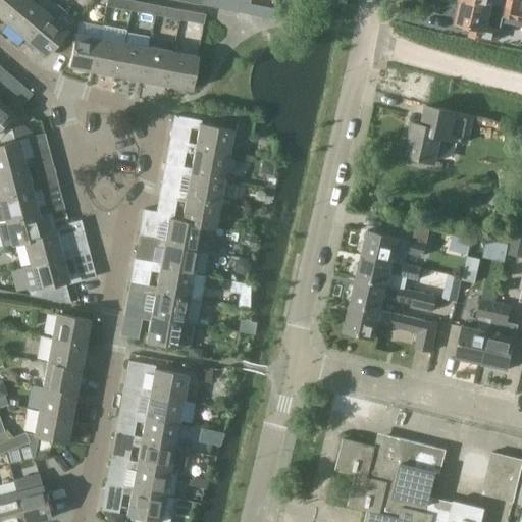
[(0,0),(0,17),(7,24),(28,0),(0,0)]
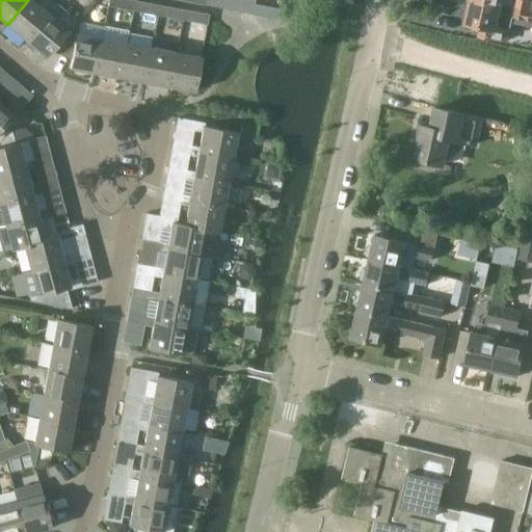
[(28,0),(7,25),(26,41),(49,15),(31,0),(28,0)]
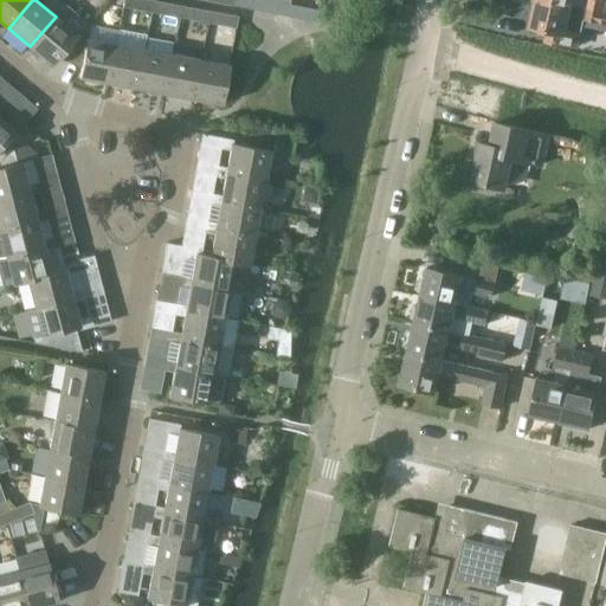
[(149,26),(152,13),(154,1),(148,0),(124,0),(121,21),(149,26)]
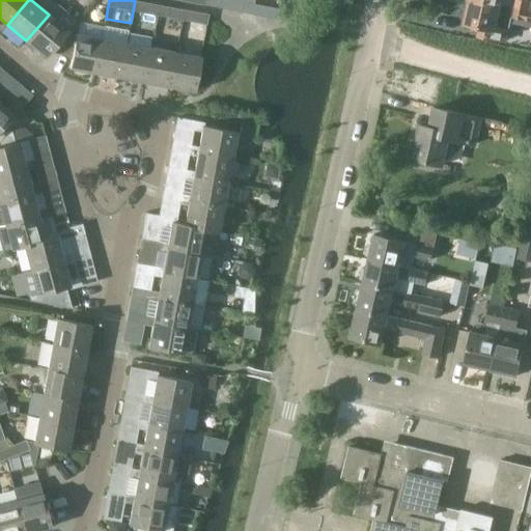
[(203,0),(203,5),(228,9),(229,0),(203,0)]
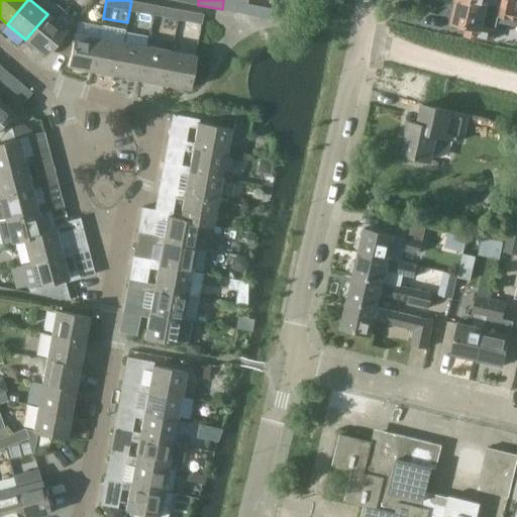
[(223,0),(222,9),(245,14),(247,4),(225,0),(223,0)]
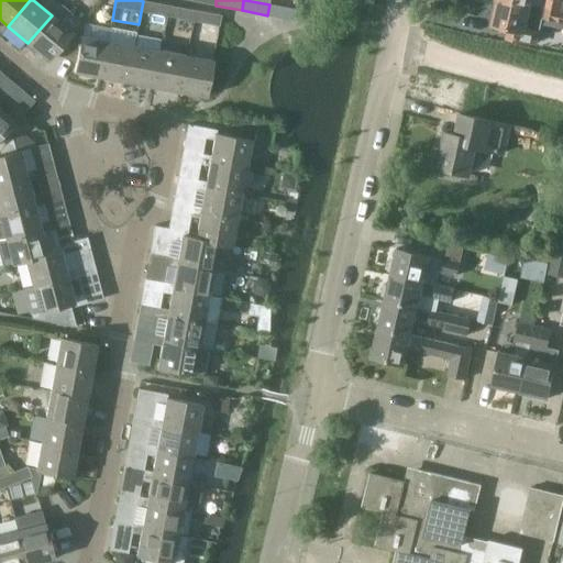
[(561,11),(511,0),(497,0),(495,11),(492,10),(489,20),(493,21),(492,24),(509,29),(507,37),(536,43),(541,20),(542,18),(562,22),(562,11),(561,11)]
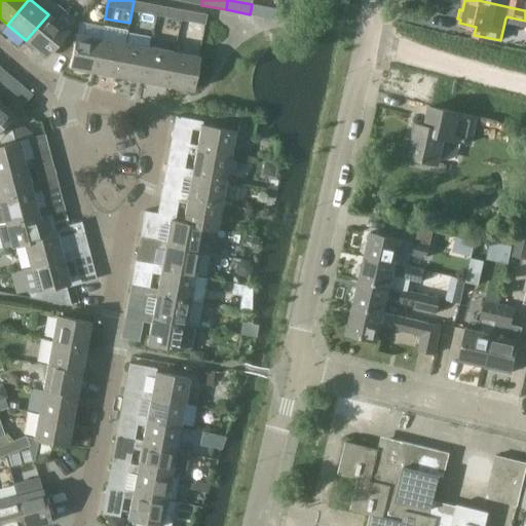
[(478,0),(524,10),(525,0),(478,0)]
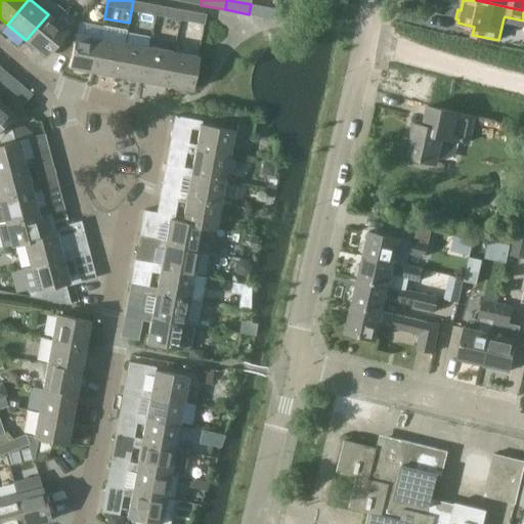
[(131,11),(156,15),(158,5),(133,1),(131,11)]
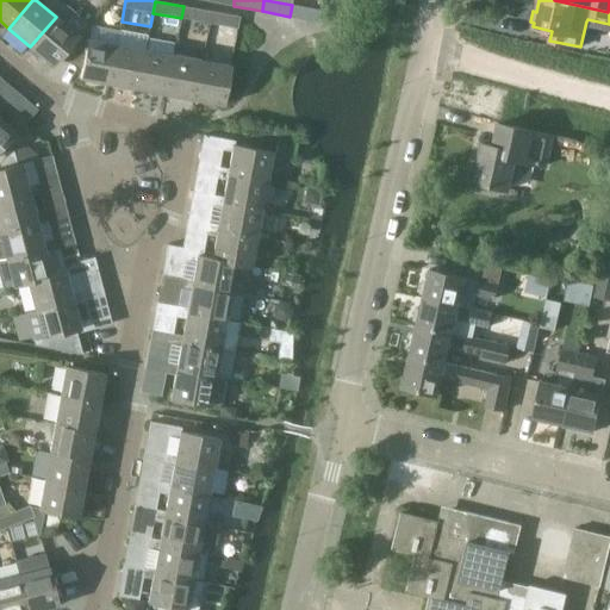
[(292,5),(290,17),(319,22),(321,11),(292,5)]
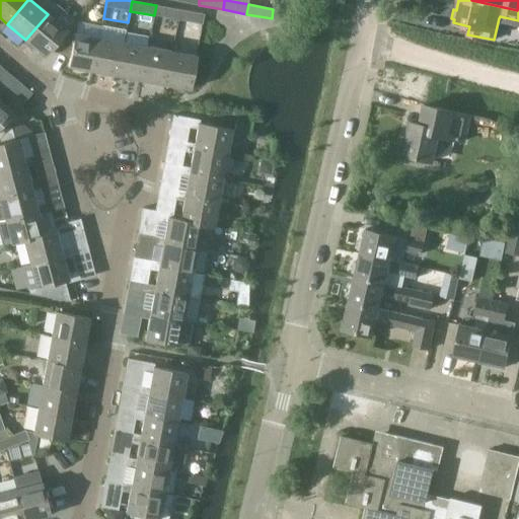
[(154,15),(178,20),(180,10),(156,5),(154,15)]
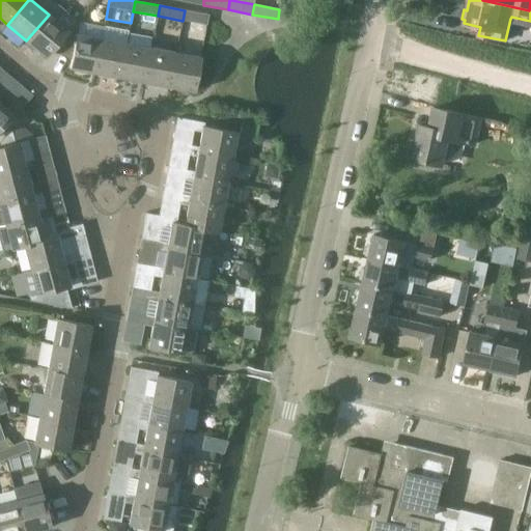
[(185,10),(183,21),(207,25),(208,15),(185,10)]
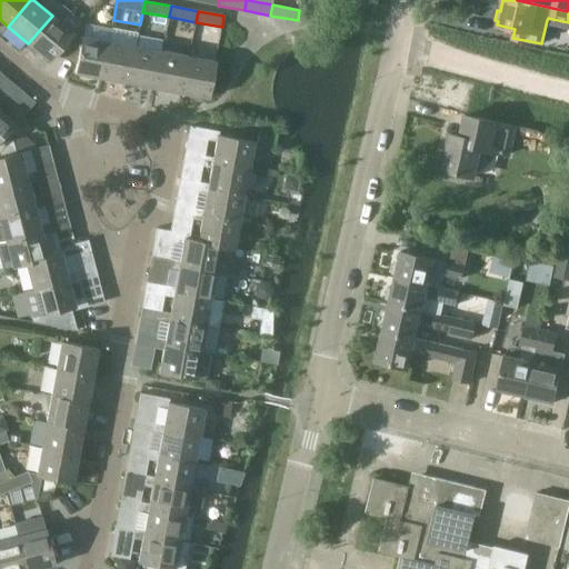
[(50,61),(56,56),(73,33),(52,16),(28,43),(50,61)]
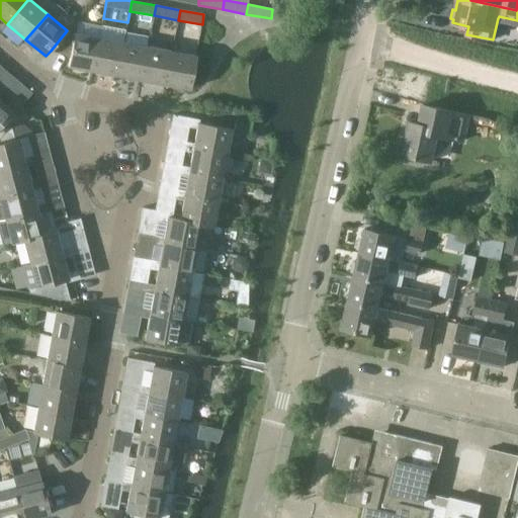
[(68,67),(93,72),(99,38),(75,33),(67,30),(51,51),(70,58),(68,67)]
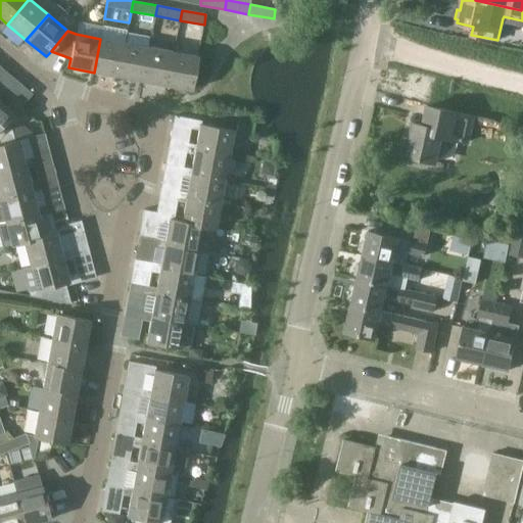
[(94,73),(119,77),(125,43),(100,39),(94,73)]
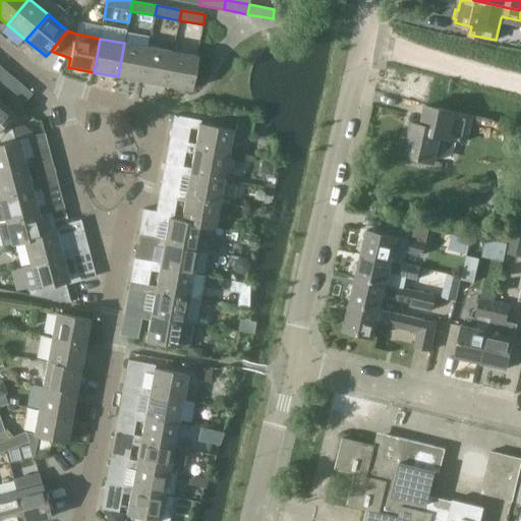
[(118,76),(141,80),(148,47),(124,43),(118,76)]
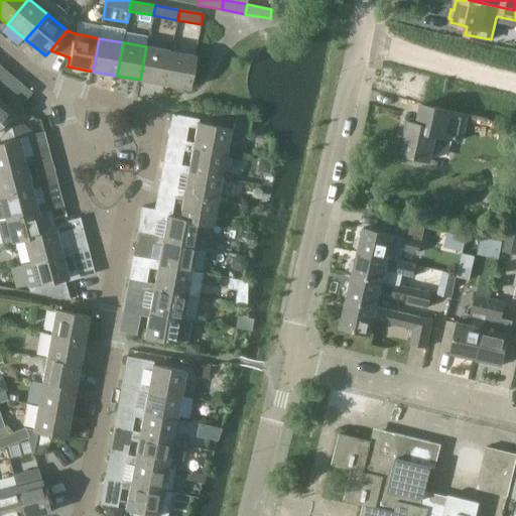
[(140,80),(164,85),(170,51),(146,46),(140,80)]
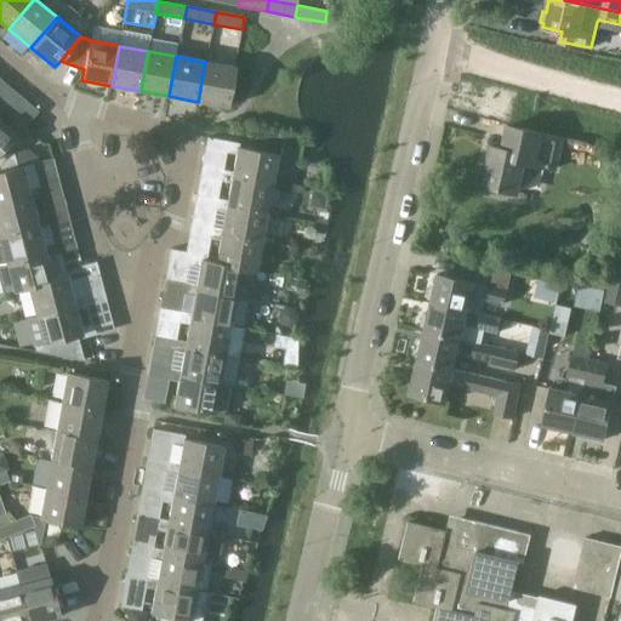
[(205,62),(198,102),(227,107),(235,67),(205,62)]
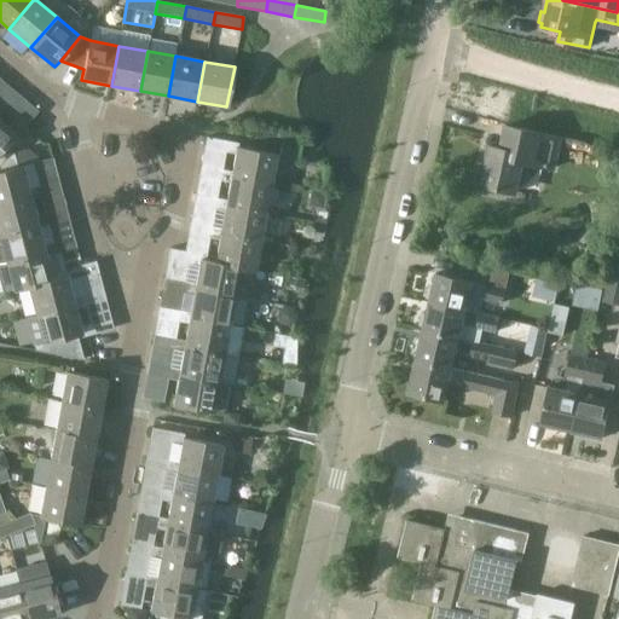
[(0,111),(17,92),(9,85),(0,93),(0,111)]
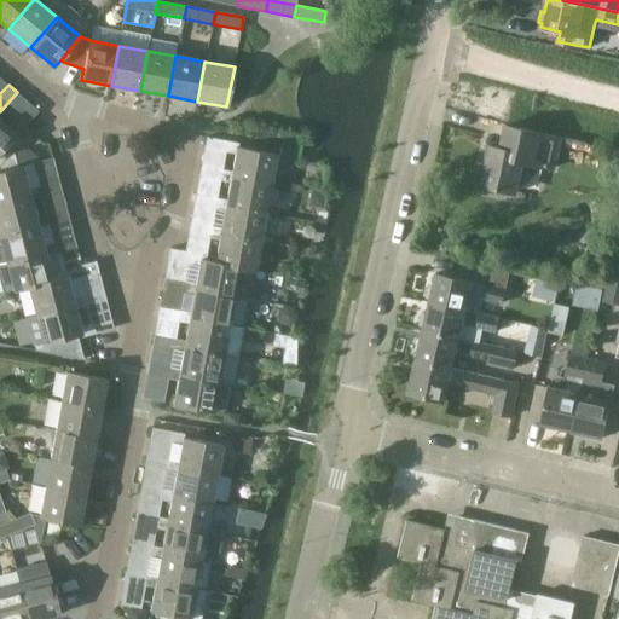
[(0,150),(15,133),(18,136),(39,111),(30,104),(10,127),(0,119),(0,150)]
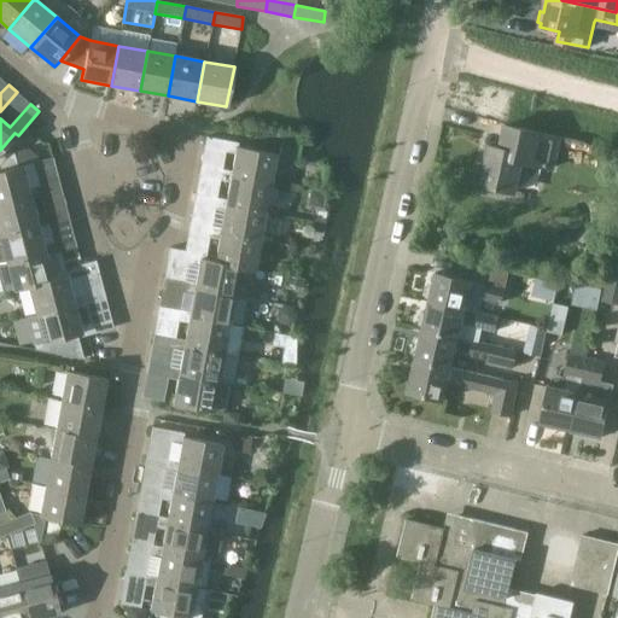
[(490,145),(481,184),(516,192),(522,162),(553,168),(560,136),(506,126),(501,147),(490,145)]
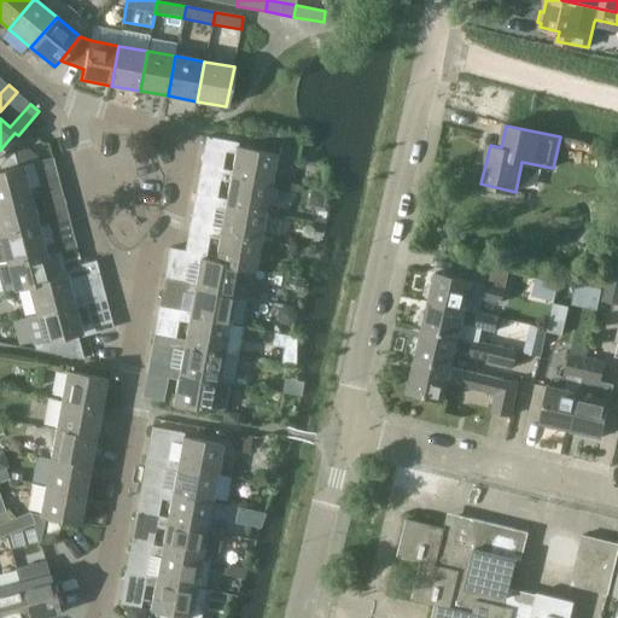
[(280,152),(281,140),(283,138),(260,134),(258,135),(256,147),(280,152)]
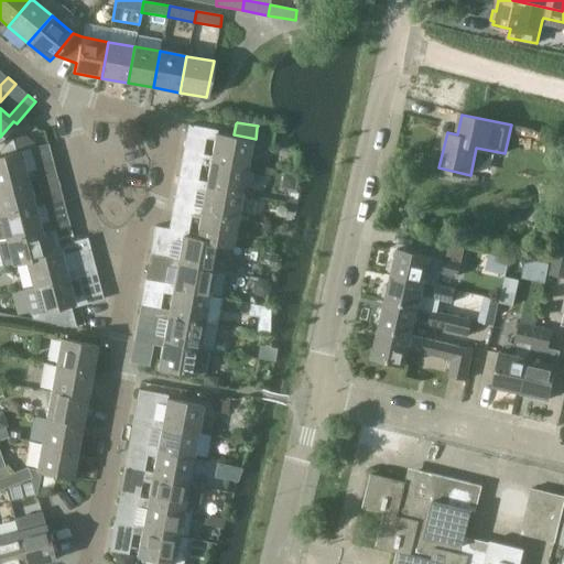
[(215,140),(212,156),(210,160),(247,166),(251,141),(217,134),(217,130),(188,125),(186,134),(215,140)]
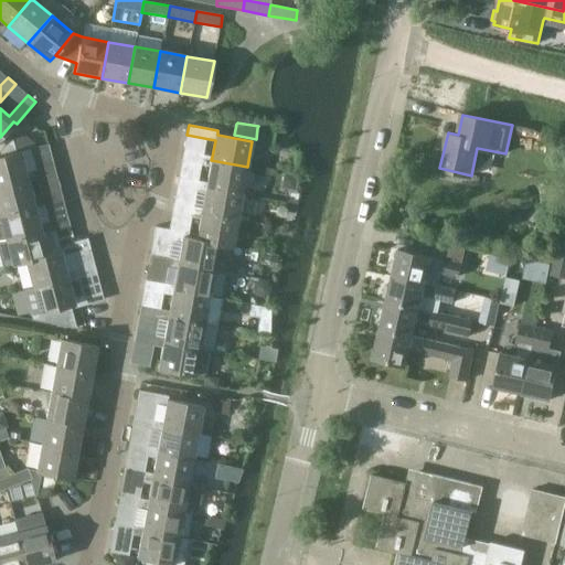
[(4,152),(4,155),(14,152),(19,151),(20,150),(17,139),(13,140),(4,152)]
